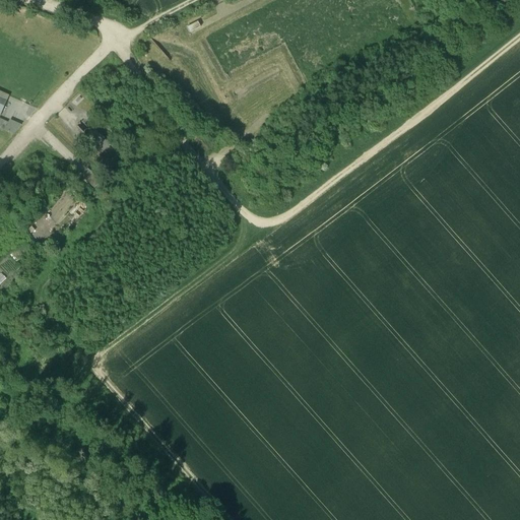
[(191,30),(202,25),(200,20),(189,25),(191,30)]
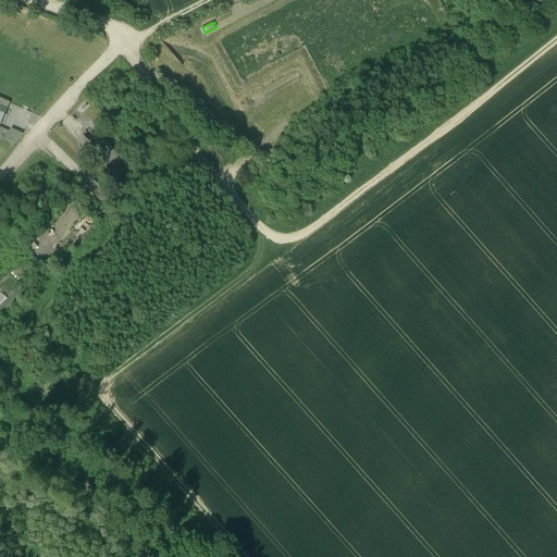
[(0,123),(3,124),(13,100),(0,95),(0,123)]
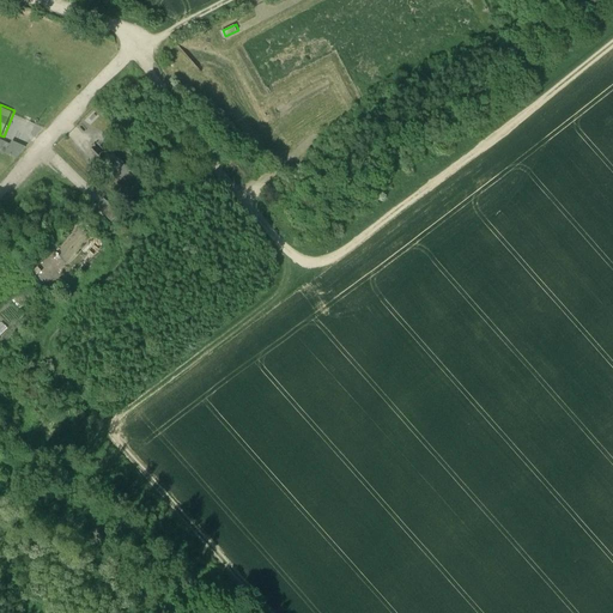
[(110,152),(99,163),(119,181),(129,170),(110,152)]
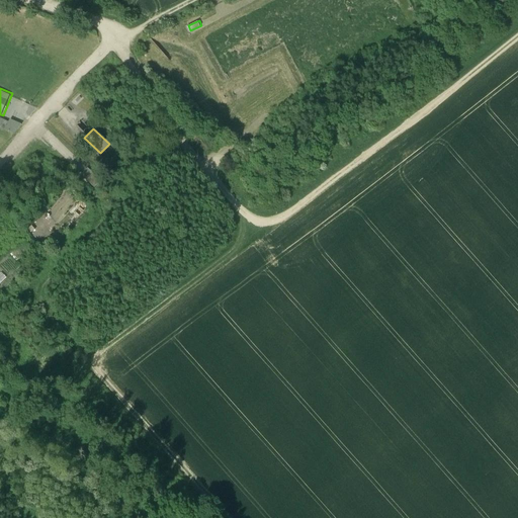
[(100,181),(87,168),(81,175),(94,187),(100,181)]
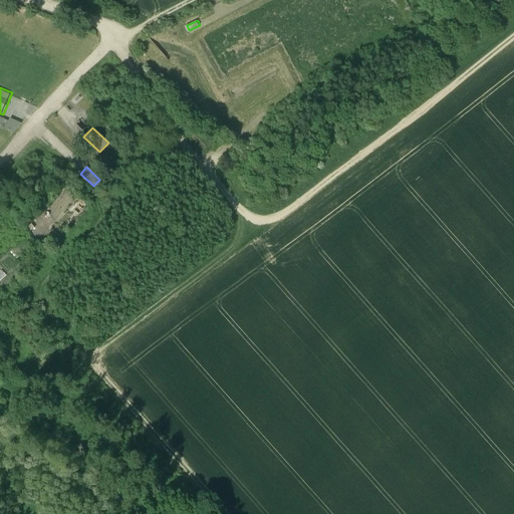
[(0,274),(0,282),(1,283),(11,275),(5,269),(0,274)]
